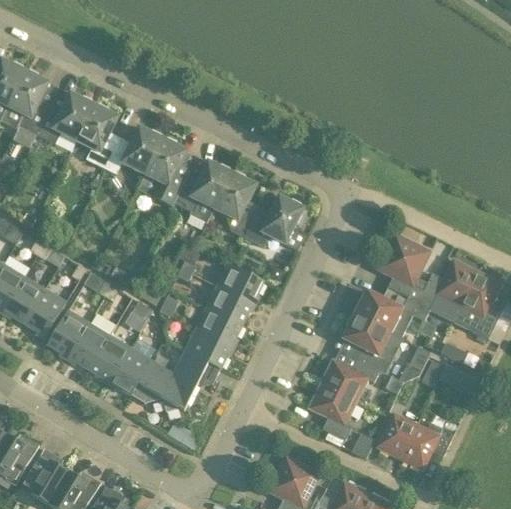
[(1,59),(0,61),(0,121),(7,107),(25,71),(1,59)]
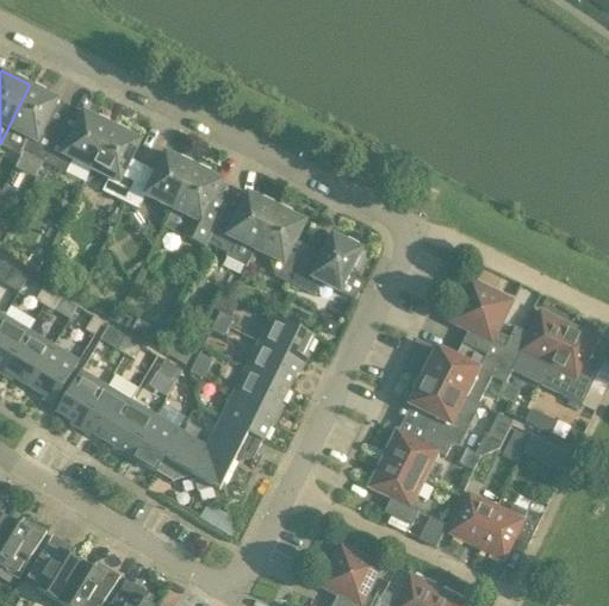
[(60,129),(47,123),(58,99),(30,85),(8,127),(28,137),(20,149),(43,161),(60,129)]
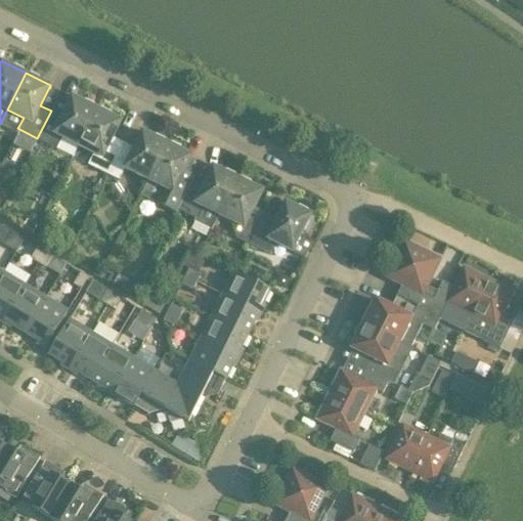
[(72,95),(61,116),(51,111),(37,138),(57,147),(62,136),(78,144),(96,107),(72,95)]
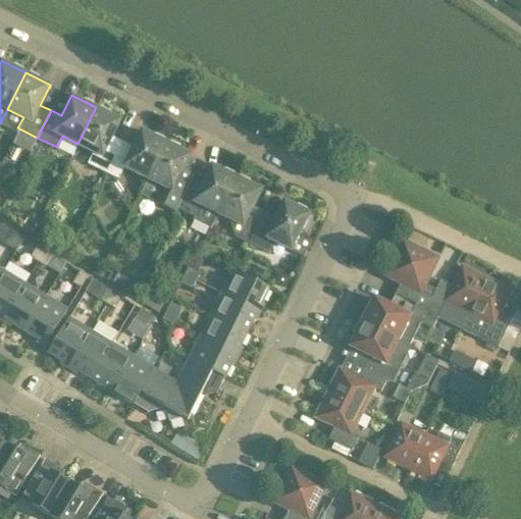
[(88,162),(97,166),(107,172),(121,145),(110,140),(120,119),(96,107),(77,144),(93,151),(88,162)]
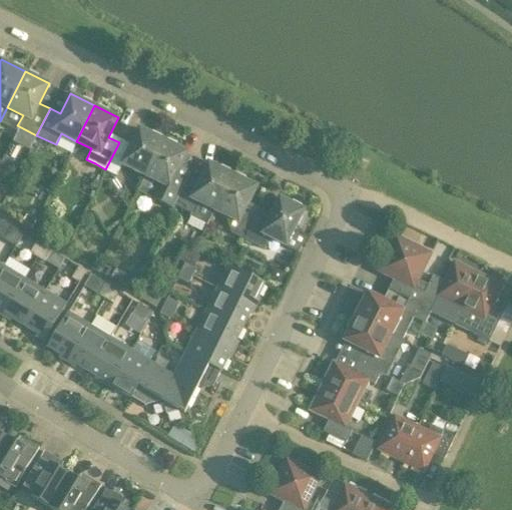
[(139,127),(129,147),(119,142),(105,169),(125,178),(130,167),(145,175),(163,139),(139,127)]
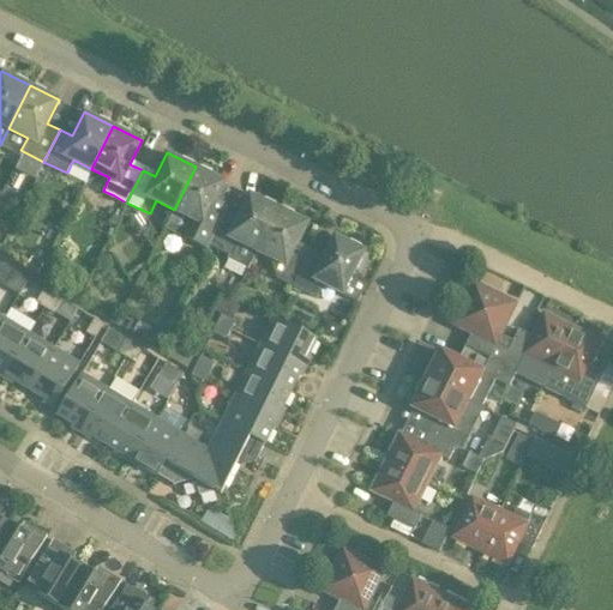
[(166,227),(185,236),(208,248),(210,243),(226,211),(212,205),(224,181),(196,167),(174,210),(166,227)]
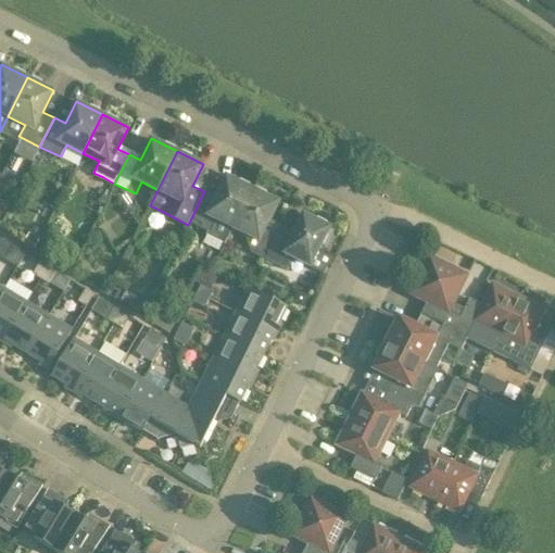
[(206,233),(225,242),(232,227),(252,188),(226,175),(215,197),(204,191),(190,221),(207,229),(206,233)]
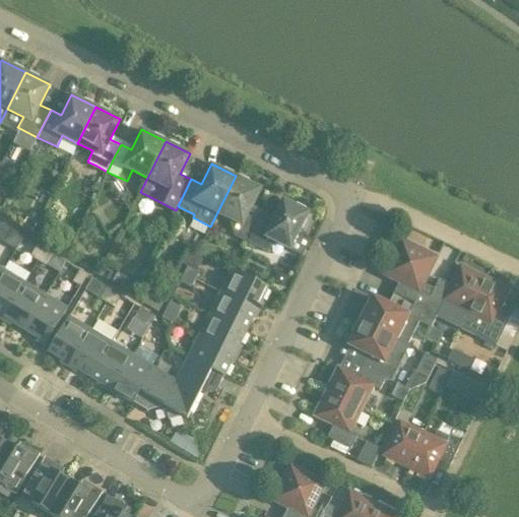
[(96,174),(93,181),(101,184),(104,177),(96,174)]
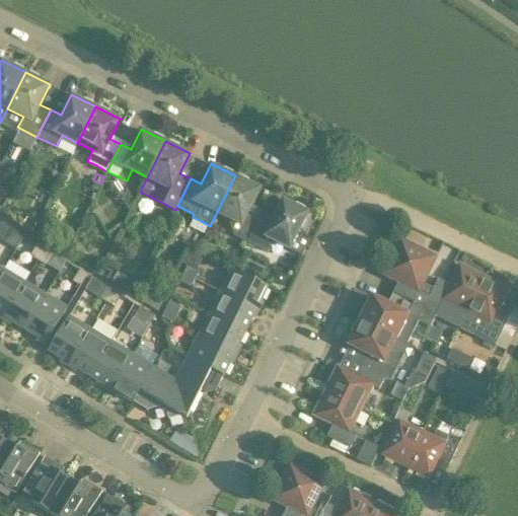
[(229,218),(236,235),(246,240),(261,213),(249,208),(260,188),(235,175),(217,212),(229,218)]
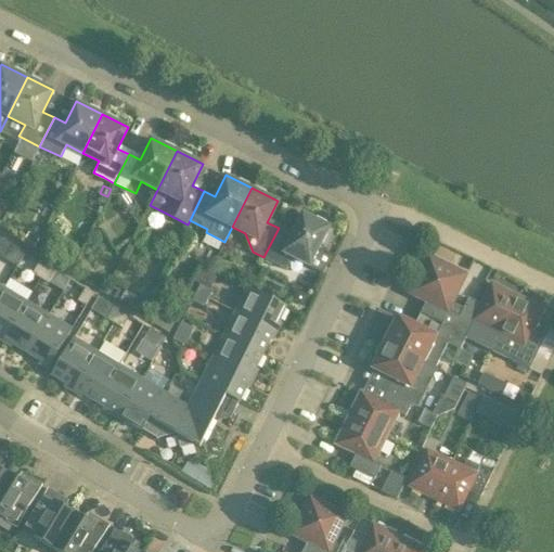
[(303,214),(292,234),(279,228),(263,257),(287,268),(293,257),(310,266),(329,227),(303,214)]
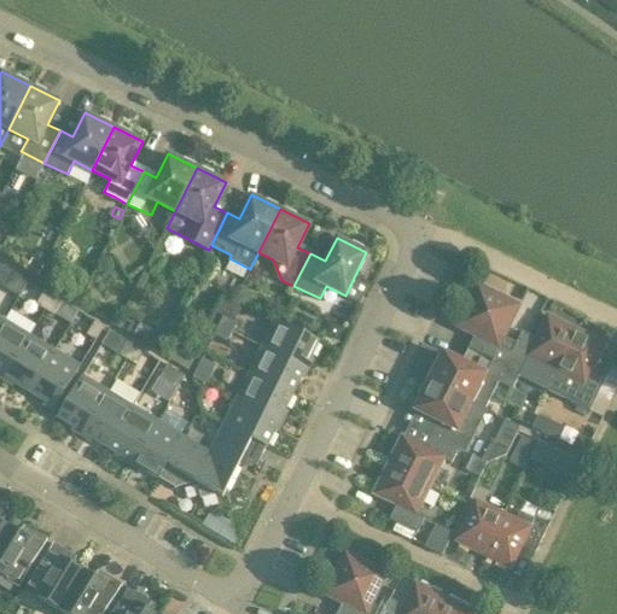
[(54,258),(60,259),(65,255),(64,249),(58,247),(53,251),(54,258)]
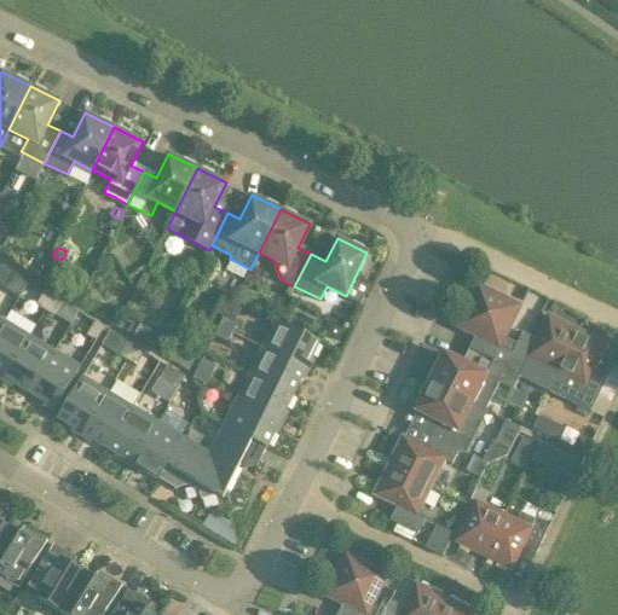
[(33,257),(27,270),(39,276),(45,264),(33,257)]
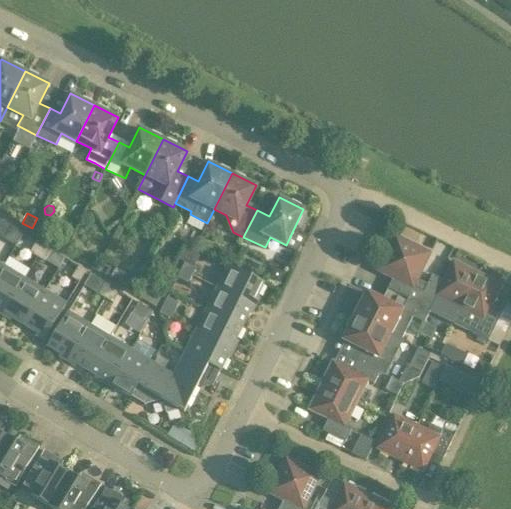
[(0,232),(4,235),(11,224),(3,220),(0,225),(0,232)]
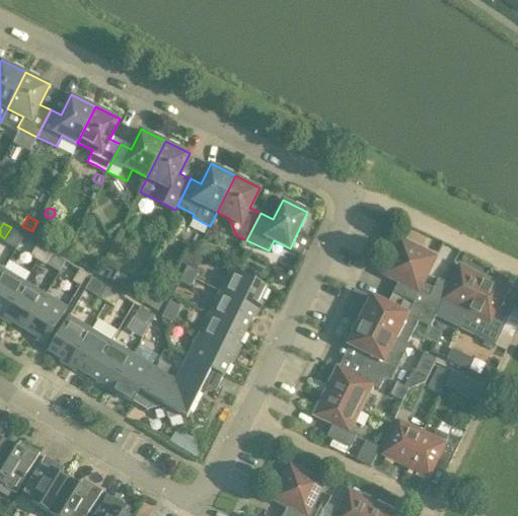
[(298,234),(291,248),(303,254),(310,240),(298,234)]
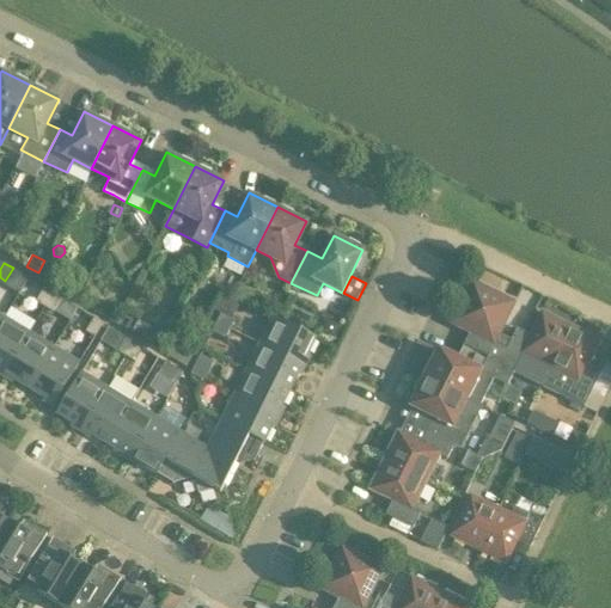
[(469,347),(507,366),(513,354),(494,344),(515,301),(472,280),(451,323),(475,335),(469,347)]
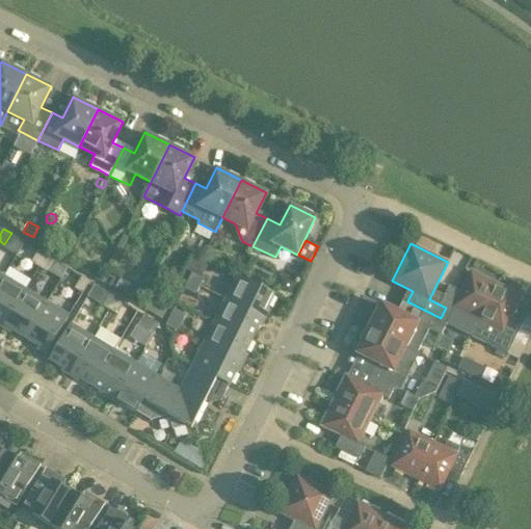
[(38,249),(31,261),(40,266),(46,255),(38,249)]
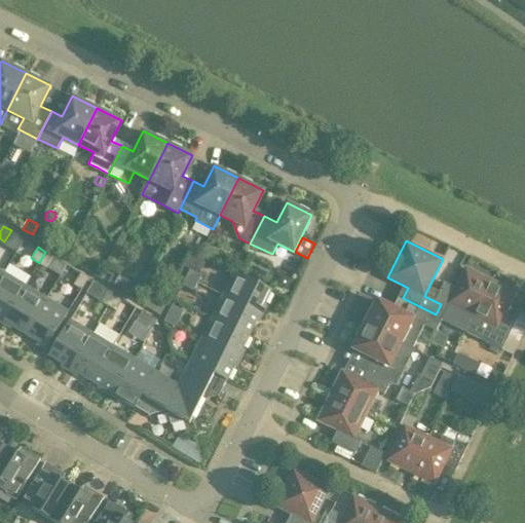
[(46,267),(53,256),(45,252),(39,263),(46,267)]
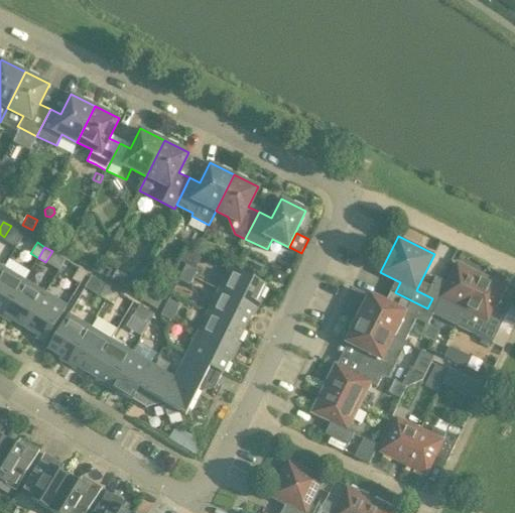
[(439,297),(464,309),(481,274),(457,262),(439,297)]
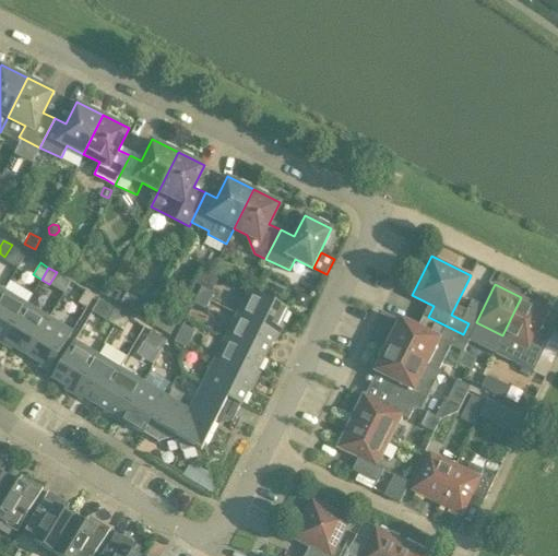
[(215,291),(202,285),(198,293),(211,299),(215,291)]
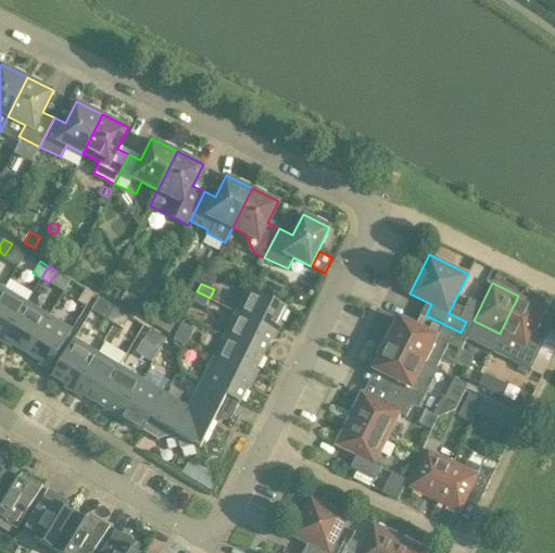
[(236,311),(275,330),(287,306),(248,287),(236,311)]
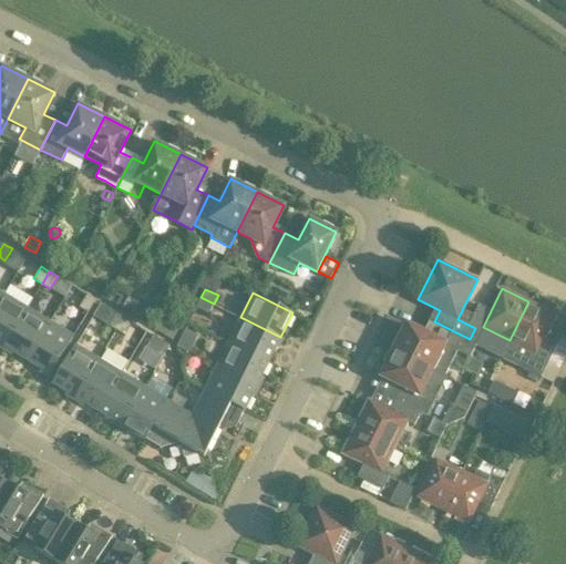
[(0,300),(0,341),(4,345),(28,307),(4,294),(0,300)]
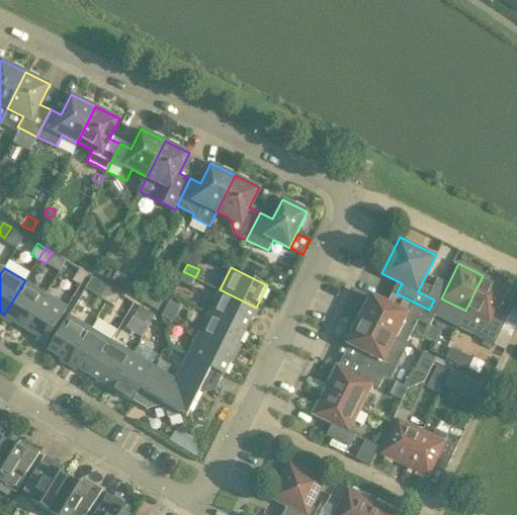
[(73,279),(80,284),(87,273),(79,268),(73,279)]
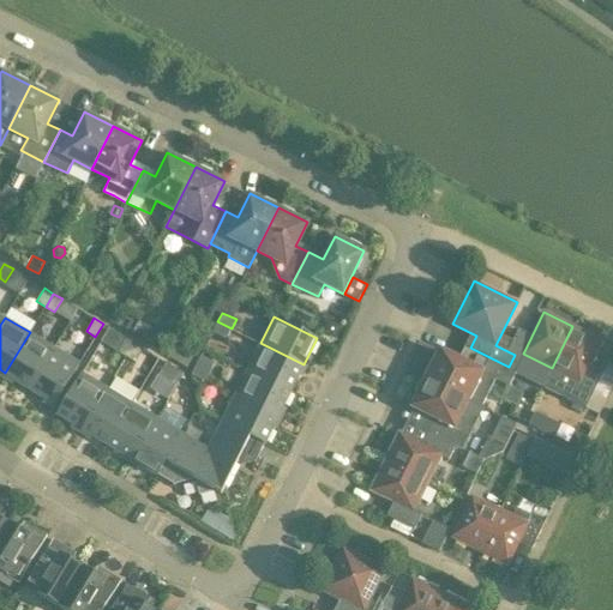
[(212,331),(227,338),(232,328),(217,321),(212,331)]
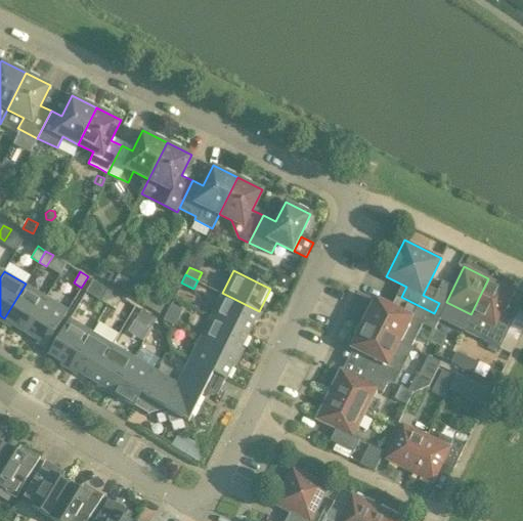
[(92,278),(86,290),(101,299),(100,299),(109,304),(115,293),(92,278)]
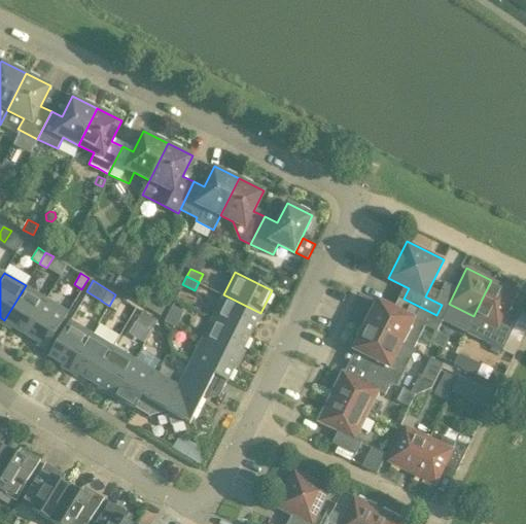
[(130,280),(125,290),(136,297),(141,286),(130,280)]
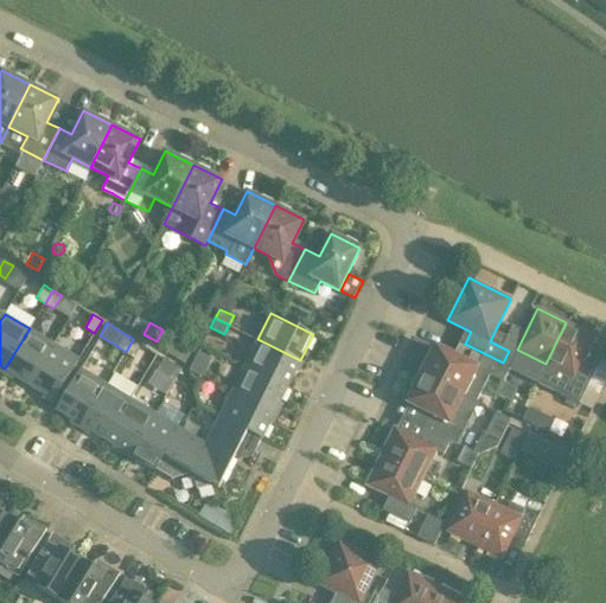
[(594,335),(566,322),(546,364),(530,396),(540,401),(546,390),(578,405),(603,355),(588,348),(594,335)]
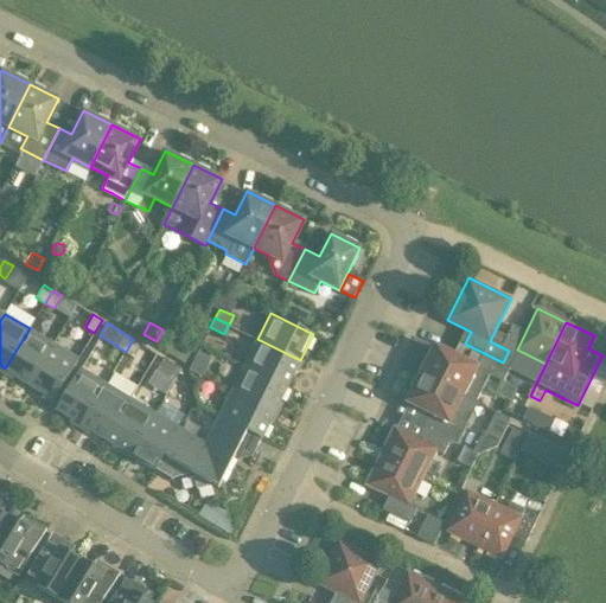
[(5,369),(30,384),(53,344),(30,328),(5,369)]
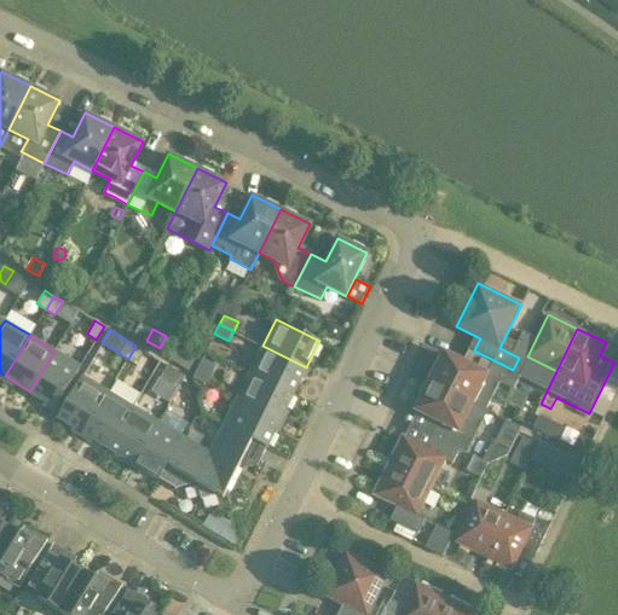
[(137,364),(145,350),(136,346),(128,359),(137,364)]
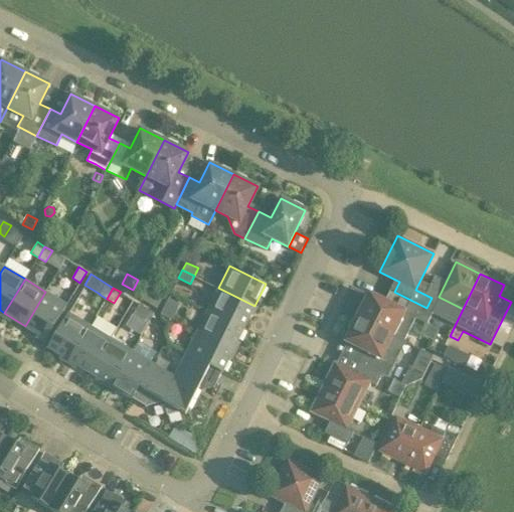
[(140,296),(157,306),(162,297),(144,288),(140,296)]
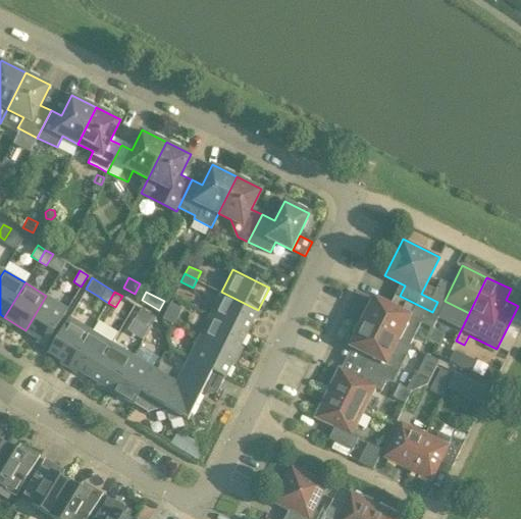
[(258,310),(221,292),(211,314),(247,331),(258,310)]
